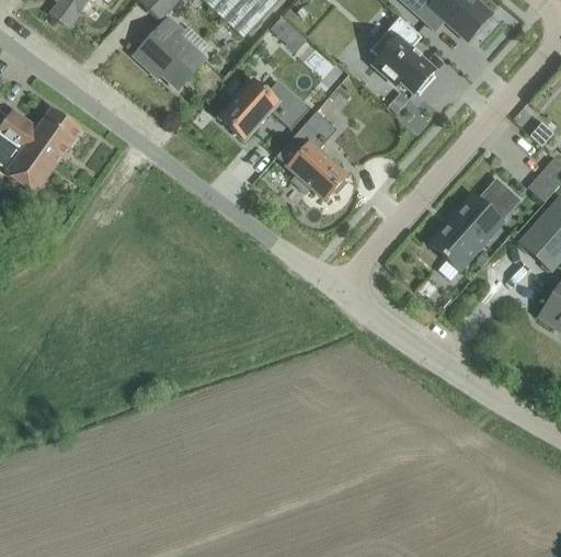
[(59,0),(50,13),(68,26),(87,0),(106,0),(107,1),(109,0),(59,0)]
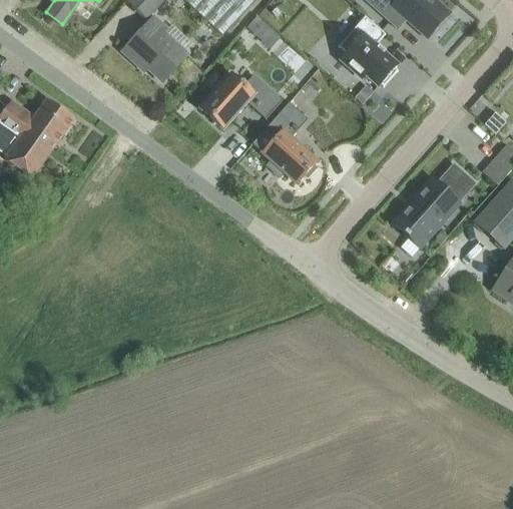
[(128,0),(146,17),(161,0),(172,0),(173,1),(174,0),(128,0)]
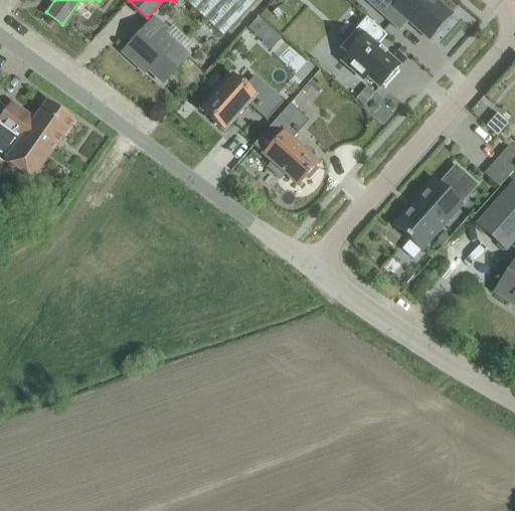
[(188,0),(223,33),(254,0),(188,0)]
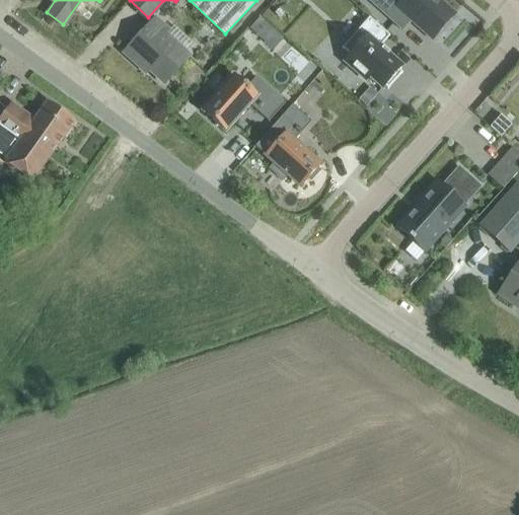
[(410,17),(432,37),(454,11),(441,0),(371,0),(401,27),(410,17)]
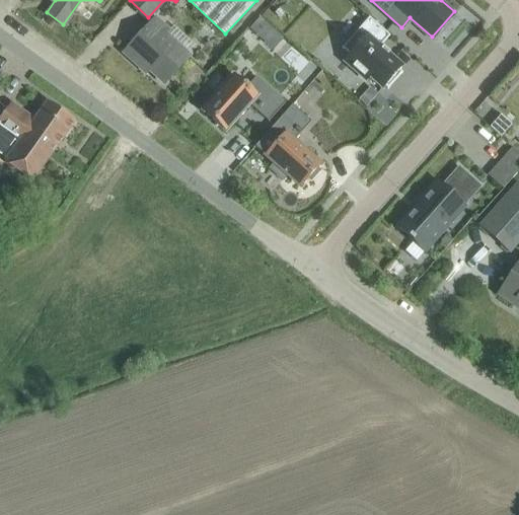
[(267,20),(260,14),(249,25),(255,31),(267,20)]
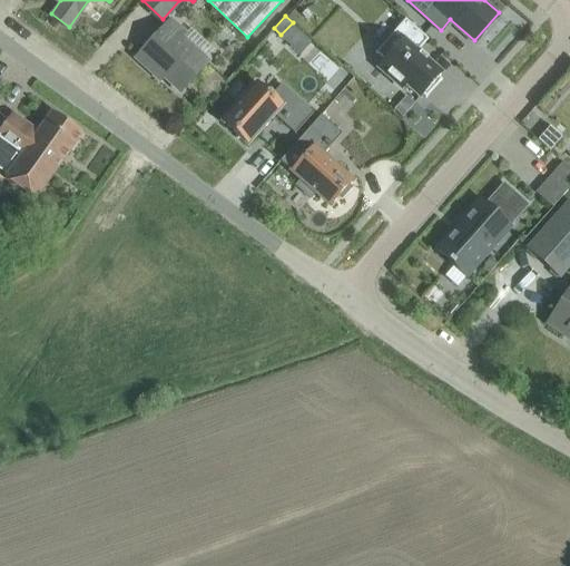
[(428,36),(405,16),(375,49),(384,57),(379,65),(402,86),(405,81),(420,95),(422,91),(425,95),(442,77),(439,74),(441,71),(426,58),(428,56),(426,55),(426,56),(421,50),(422,50),(421,49),(419,51),(416,49),(428,36)]
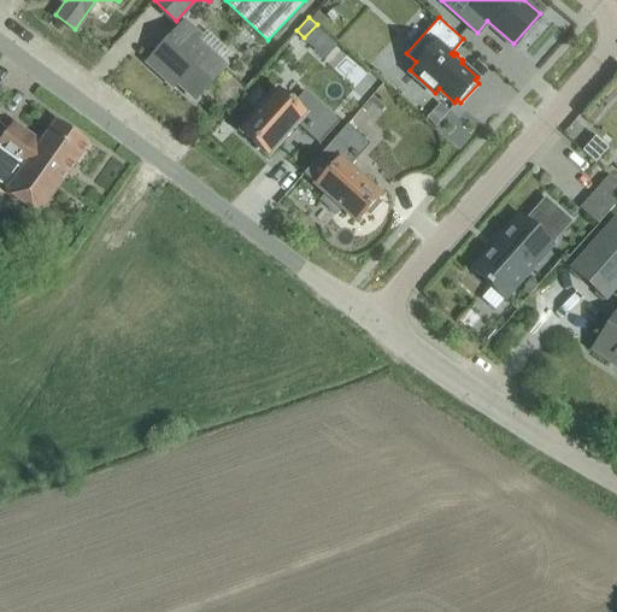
[(181,23),(147,60),(164,75),(168,70),(195,96),(225,64),(200,41),(181,23)]
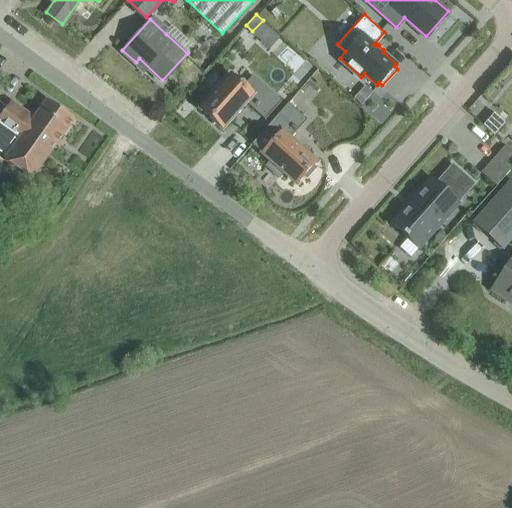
[(231,75),(201,109),(223,129),(246,103),(265,120),(282,101),(253,75),(243,86),(231,75)]
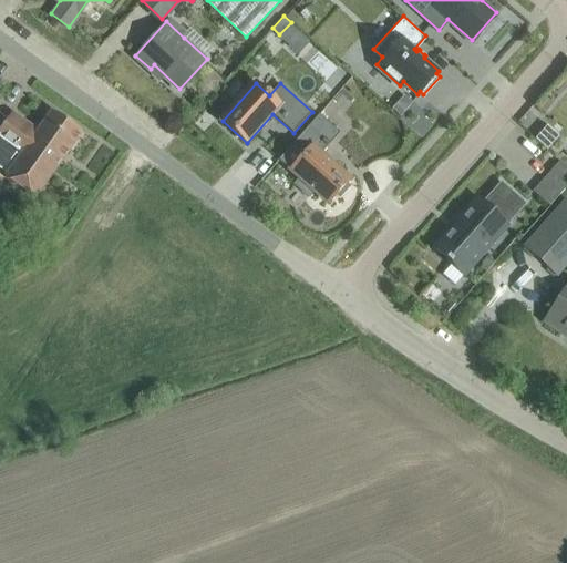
[(414,101),(405,93),(393,108),(402,115),(414,101)]
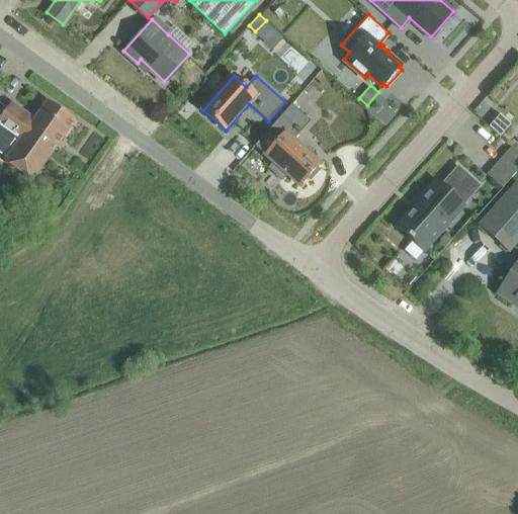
[(31,178),(74,118),(48,99),(34,118),(11,101),(0,115),(0,124),(20,139),(5,161),(31,178)]
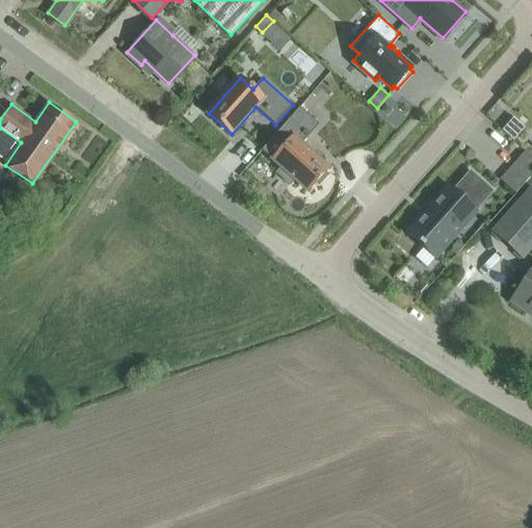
[(284,122),(262,148),(281,164),(276,170),(290,182),(295,177),(308,189),(316,180),(319,183),(328,173),(325,169),(328,166),(301,142),(319,122),(299,105),(284,122)]
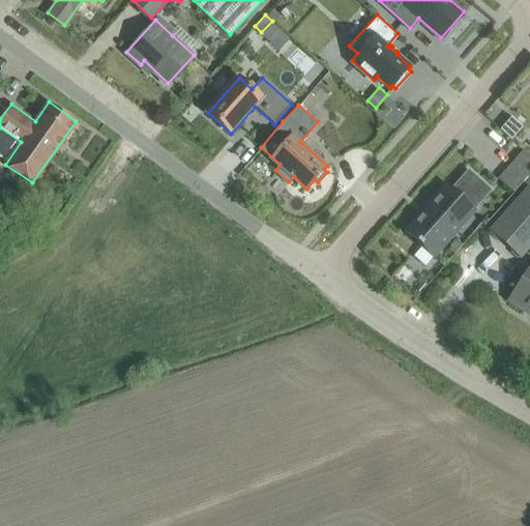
[(473,207),(491,187),(478,177),(470,186),(461,177),(451,187),(447,183),(430,203),(427,200),(425,201),(429,204),(406,230),(417,240),(416,241),(420,245),(413,254),(424,264),(474,208),(473,207)]
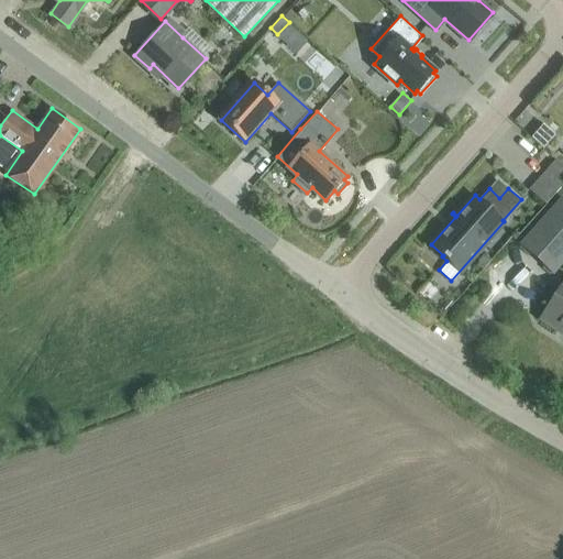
[(554,271),(562,260),(562,198),(561,196),(525,238),(521,241),(554,271)]
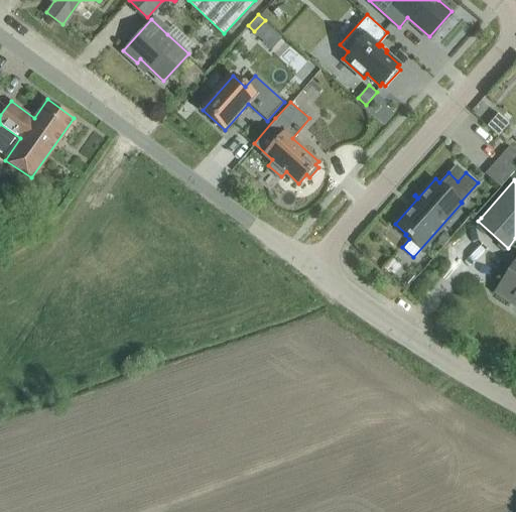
[(515,258),(506,273),(496,290),(511,299),(514,295),(515,296),(515,258)]
